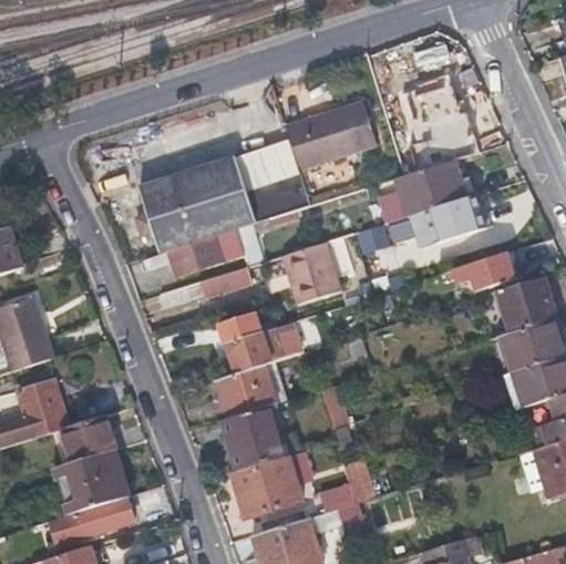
[(402,96),(424,170),(459,159),(463,157),(451,119),(445,102),(454,99),(449,80),(402,96)]
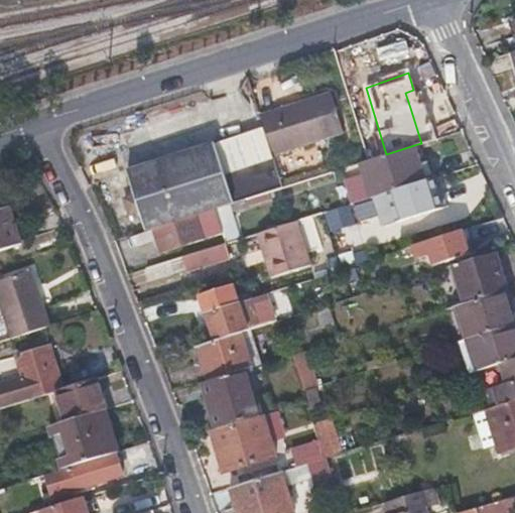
[(419,105),(413,90),(405,93),(410,108),(419,105)]
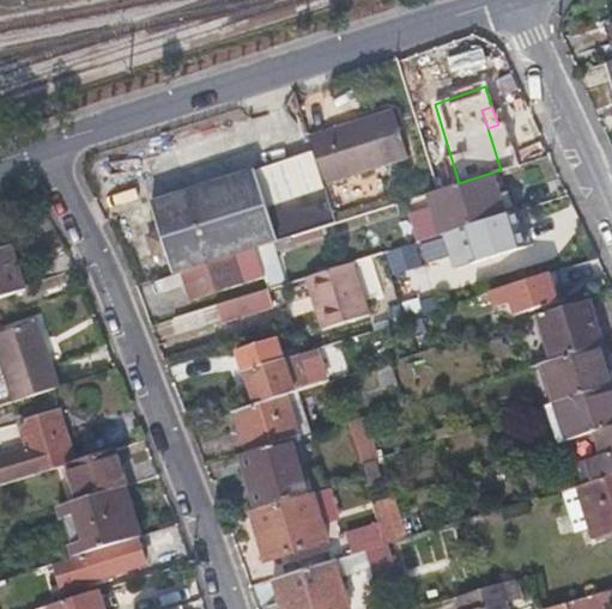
[(307,136),(311,152),(322,186),(407,159),(391,109),(307,136)]
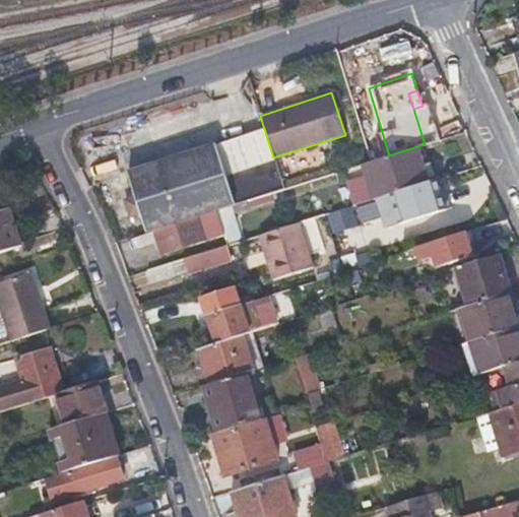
[(264,129),(127,173),(145,233),(153,230),(195,216),(235,204),(225,175),(273,159),(273,157),(264,129)]
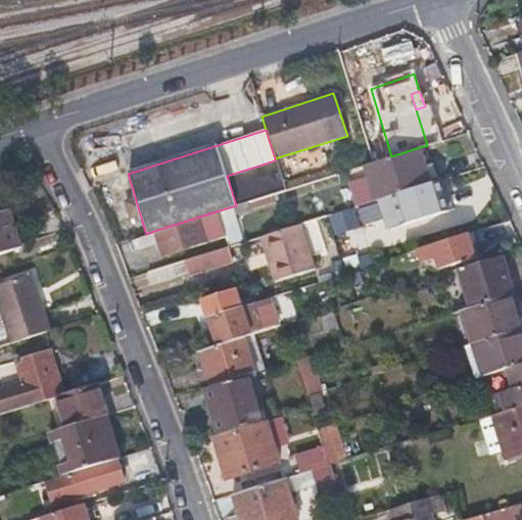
[(379,197),(392,192),(433,180),(423,146),(391,156),(368,163),(379,197)]
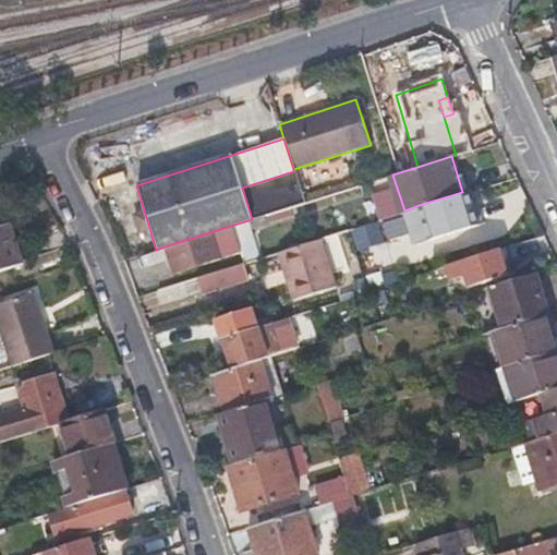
[(303,203),(293,171),(242,188),(252,219),(303,203)]
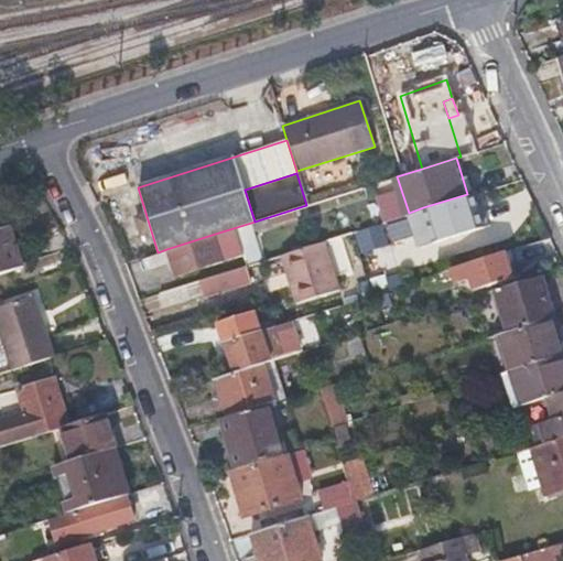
[(467,194),(423,207),(435,239),(487,223),(476,191),(467,194)]
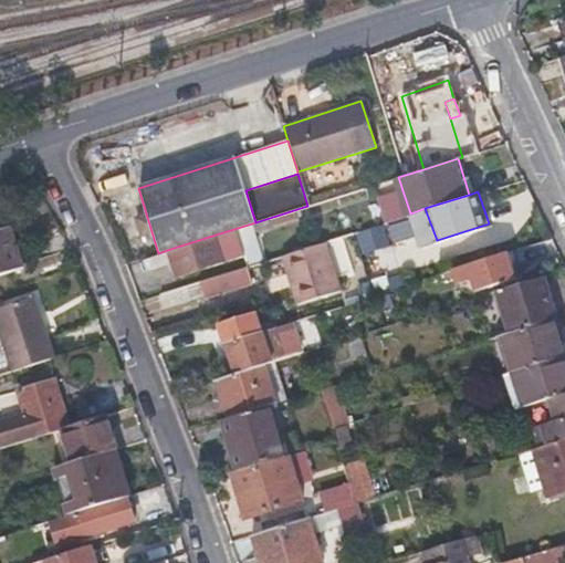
[(361,252),(390,243),(384,221),(354,230),(361,252)]
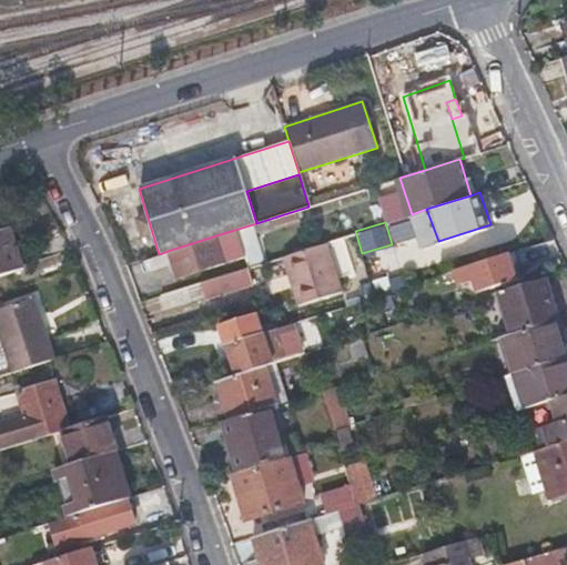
[(0,279),(22,272),(16,252),(8,233),(0,235),(0,279)]
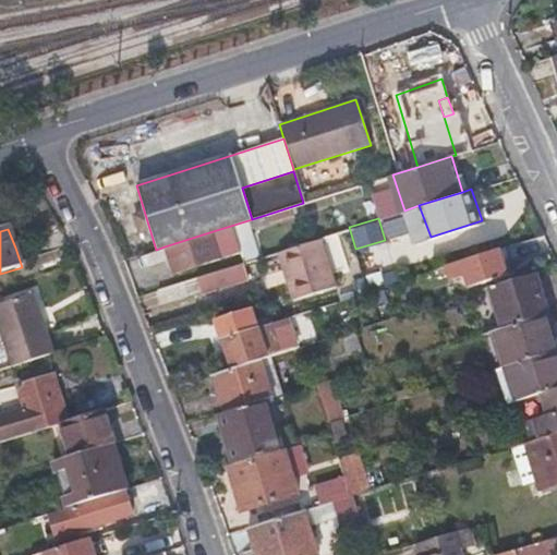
[(209,232),(165,246),(173,274),(217,258),(209,232)]
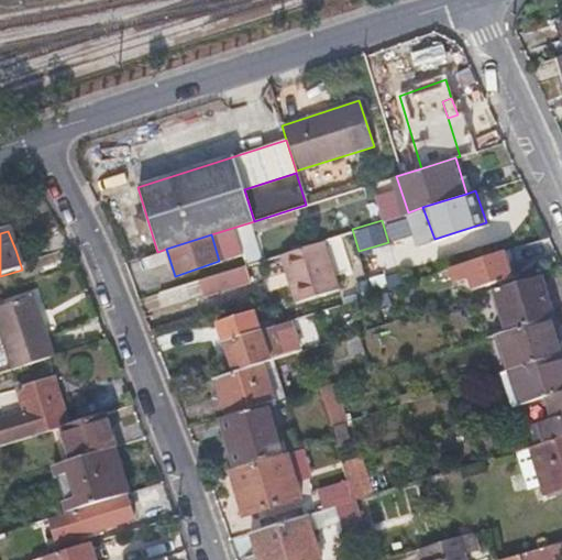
[(322,240),(282,252),(290,281),(288,282),(295,302),(337,287),(322,240)]
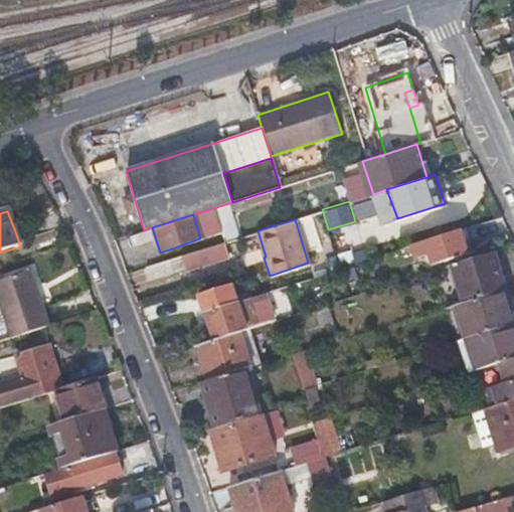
[(412,260),(419,258),(426,256),(429,260),(462,249),(456,228),(407,244),(412,260)]
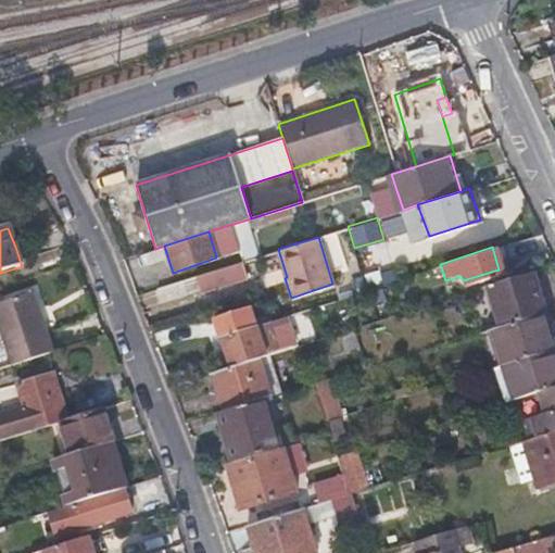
[(490,283),(502,323),(545,310),(531,268),(490,283)]
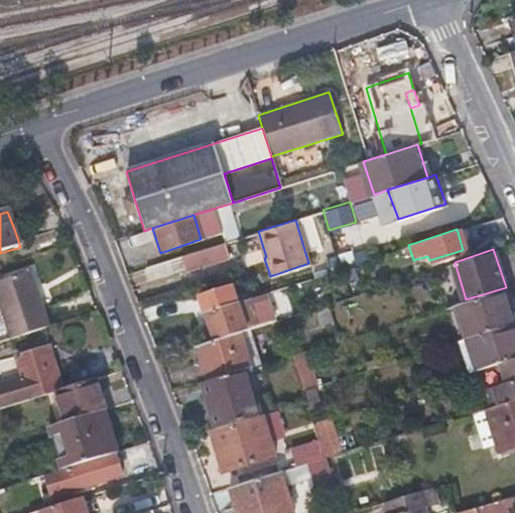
[(139,268),(141,275),(143,282),(170,273),(166,260),(139,268)]
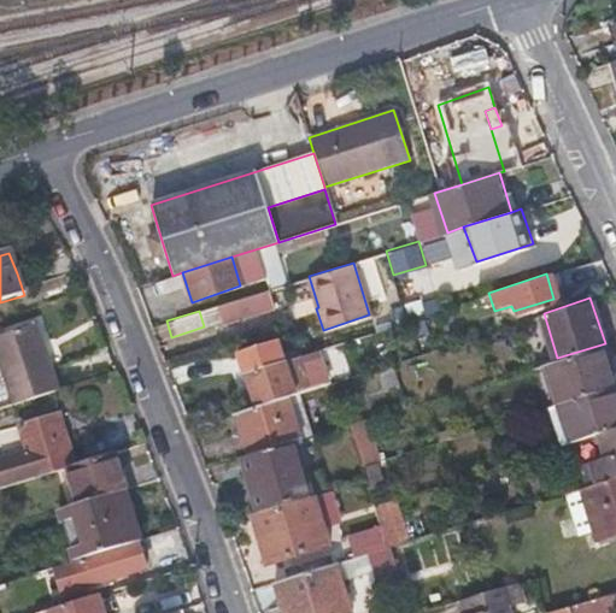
[(56,393),(46,360),(36,328),(0,339),(0,376),(10,407),(56,393)]
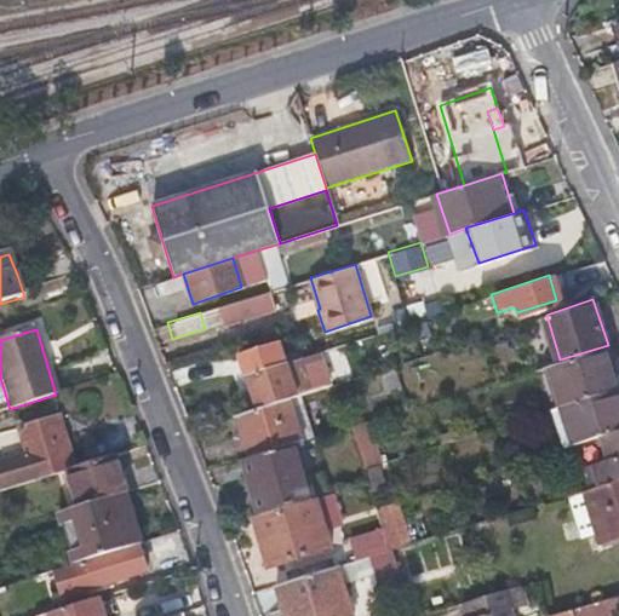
[(256,409),(286,399),(298,396),(281,338),(236,352),(256,409)]
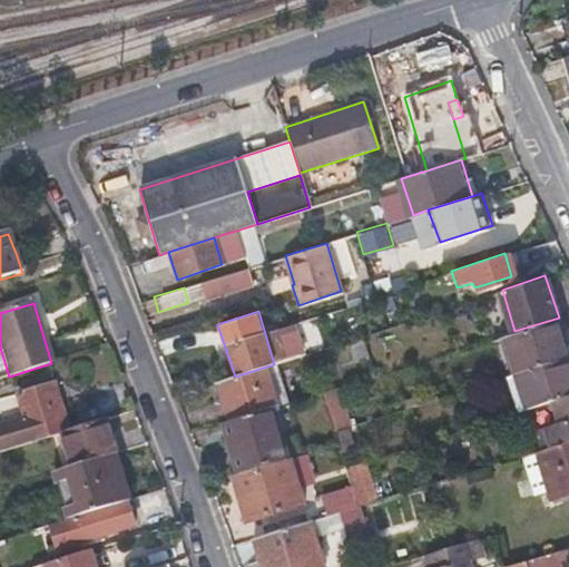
[(519,370),(568,354),(568,342),(561,318),(559,318),(514,331),(508,333),(519,370)]
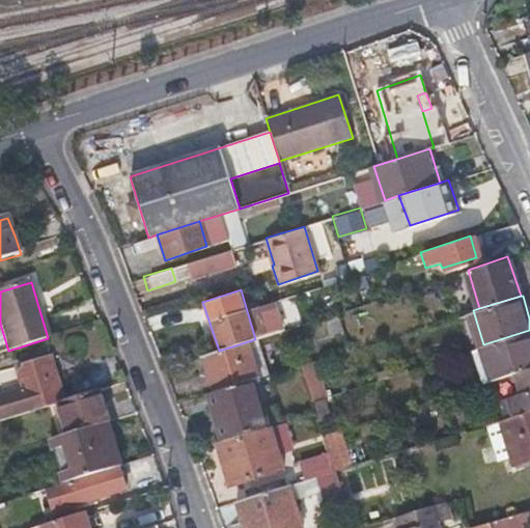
[(509,373),(529,366),(529,330),(483,344),(470,349),(481,382),(490,380),(500,377),(509,373)]
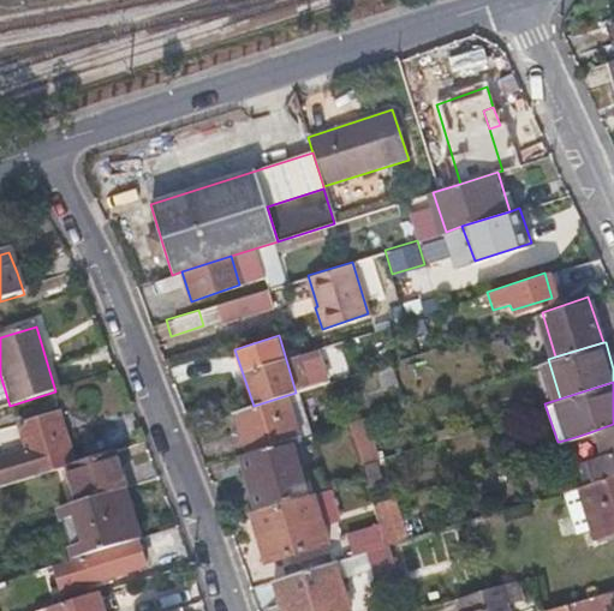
[(246,455),(291,441),(297,439),(284,396),(254,406),(233,413),(246,455)]
